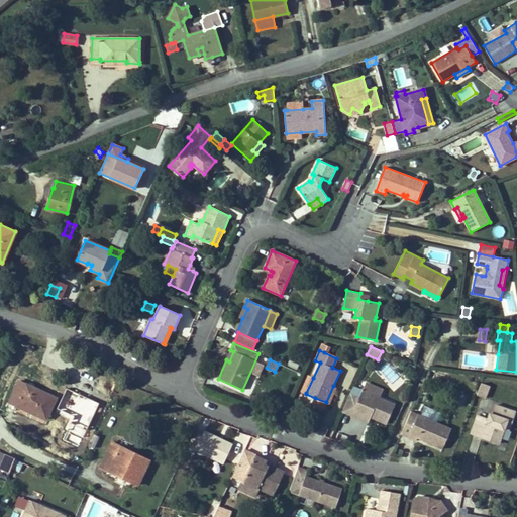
[(299,364),(290,359),(288,364),(297,368),(299,364)]
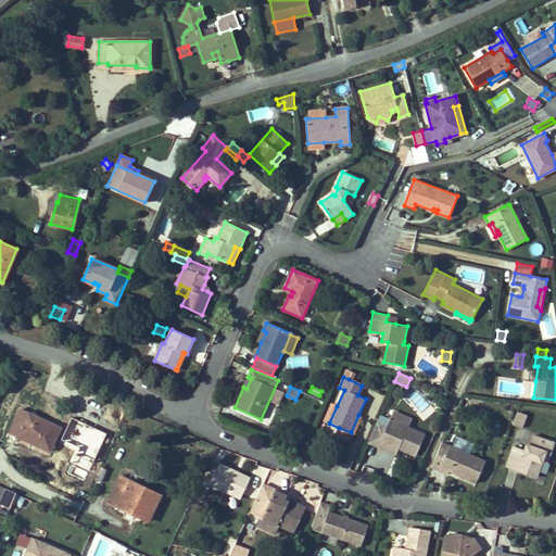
[(72,402),(65,418),(80,425),(88,409),(72,402)]
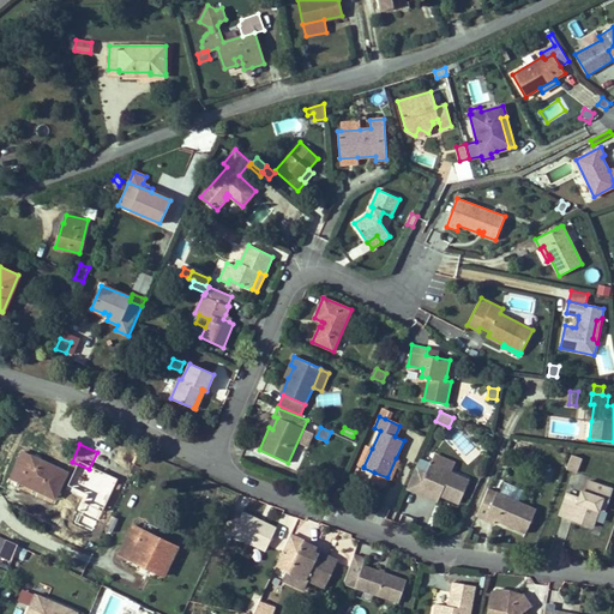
[(363,467),(372,449),(367,446),(359,464),(363,467)]
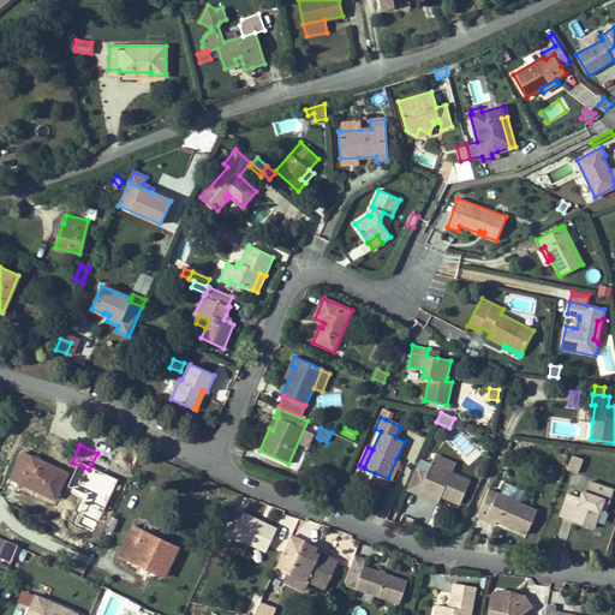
[(23,453),(11,478),(55,499),(67,473),(23,453)]
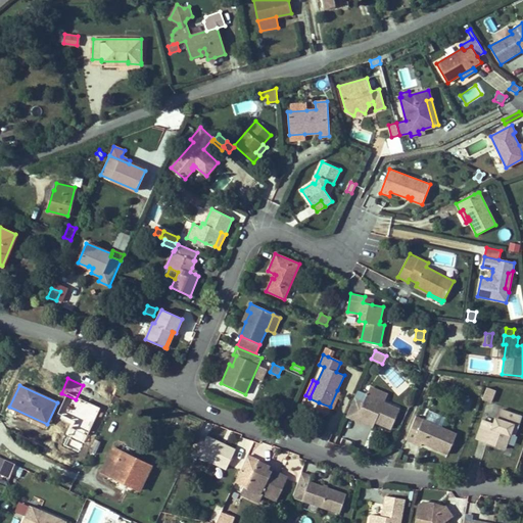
[(399,410),(383,402),(386,394),(371,387),(368,393),(367,392),(366,394),(358,391),(346,416),(357,420),(359,415),(375,422),(390,429),(399,410)]
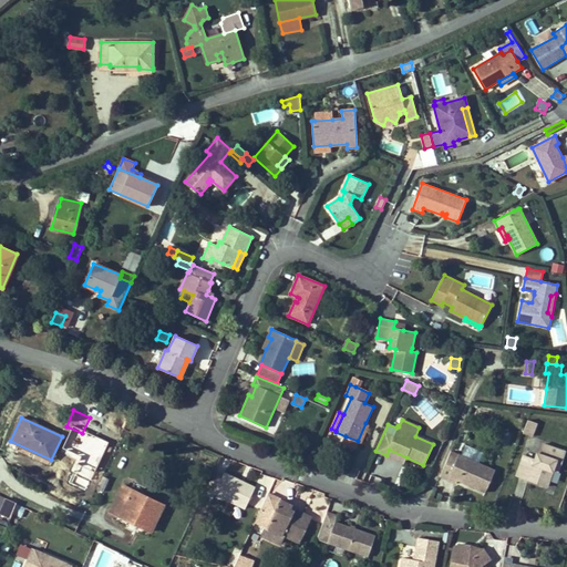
[(532,436),(537,423),(528,420),(523,433),(532,436)]
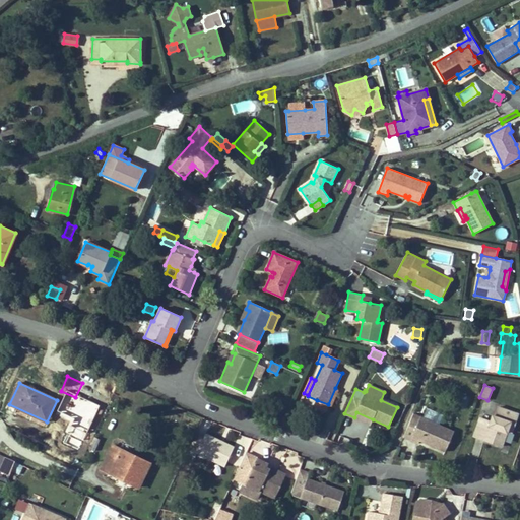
[(331,406),(338,389),(335,388),(328,404),(331,406)]
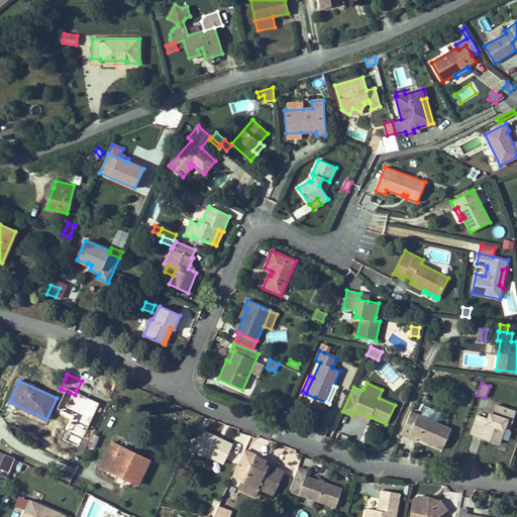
[(323,409),(326,402),(315,398),(312,404),(323,409)]
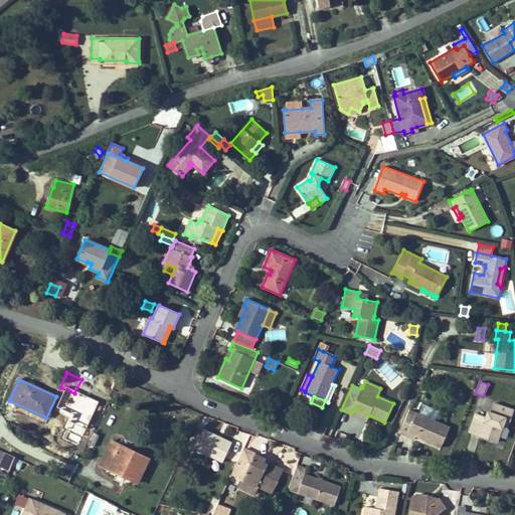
[(509,422),(513,409),(493,402),(490,412),(488,411),(485,417),(476,413),(469,432),(480,436),(481,432),(489,435),(488,439),(497,442),(503,426),(504,421),(509,422)]
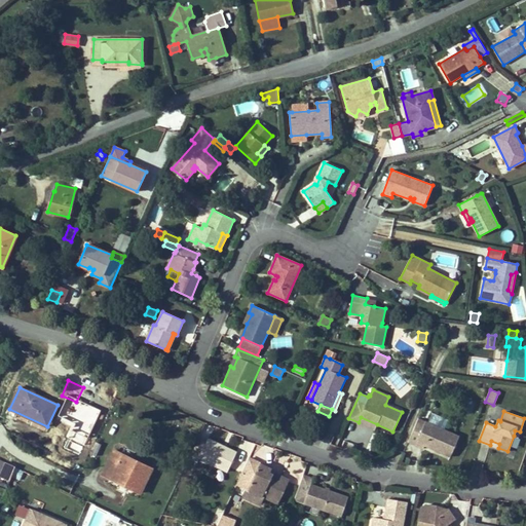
[(377,424),(361,417),(359,422),(375,429),(377,424)]
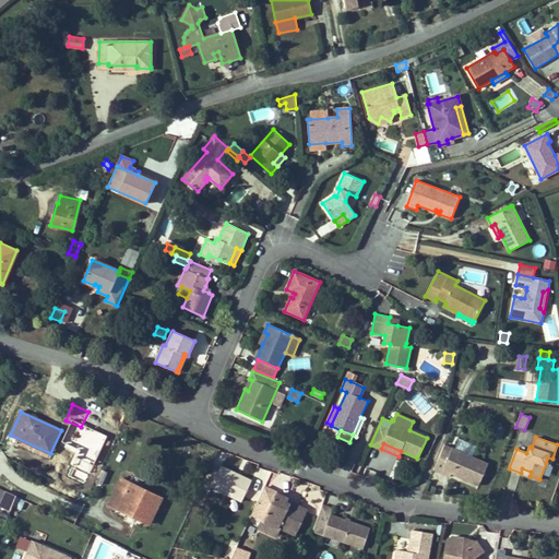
[(488,463),(444,444),(439,458),(447,461),(441,473),(450,477),(451,473),(459,477),(460,475),(462,476),(462,478),(478,485),(488,463)]
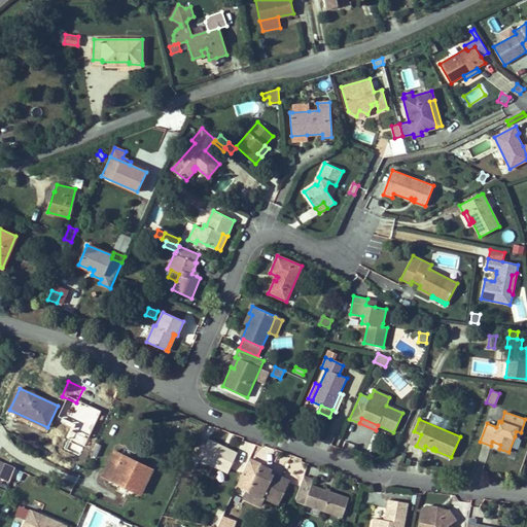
[(84,442),(92,428),(85,426),(79,438),(84,442)]
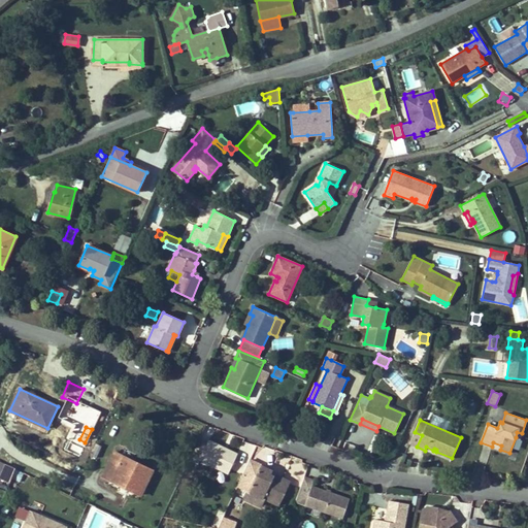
[(417,447),(422,435),(415,432),(409,443),(417,447)]
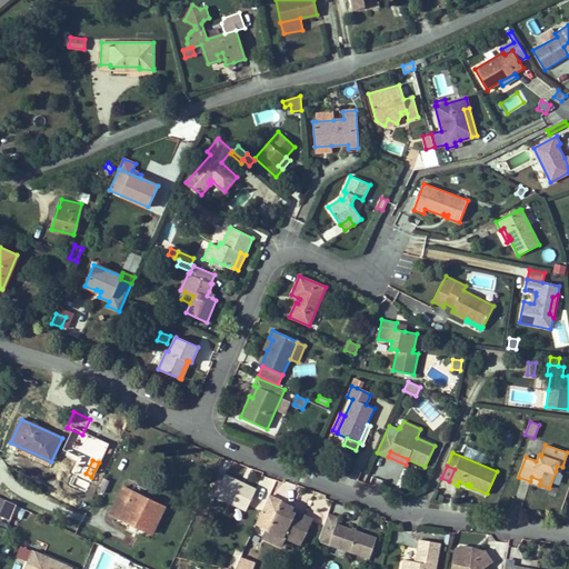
[(225,475),(222,478),(215,475),(205,495),(213,499),(215,496),(246,510),(256,489),(225,475)]
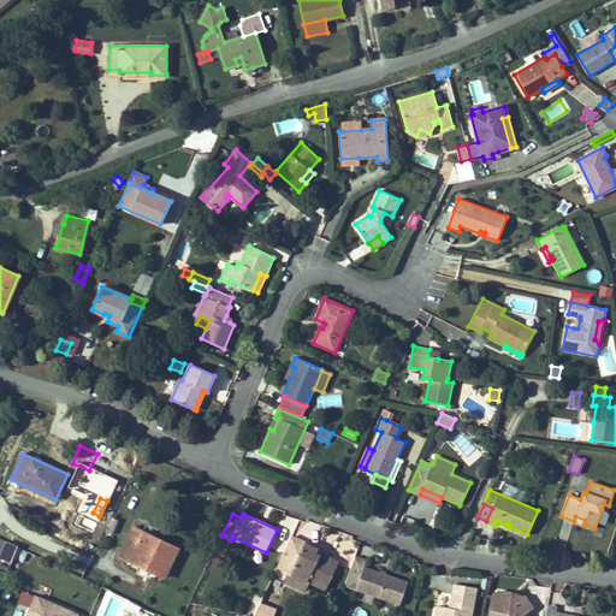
[(106,531),(112,534),(118,520),(112,517),(106,531)]
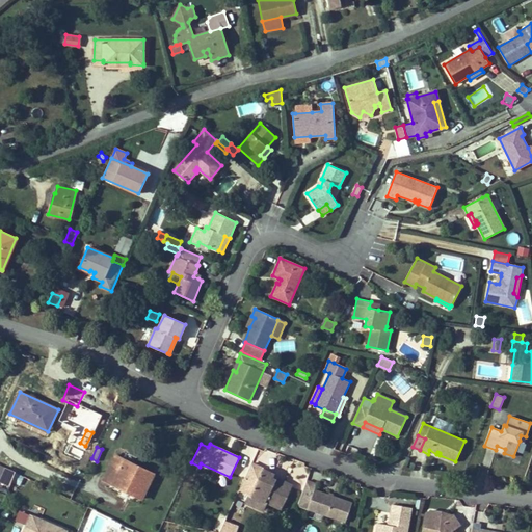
[(143,495),(154,474),(115,455),(103,478),(112,482),(113,480),(143,495)]
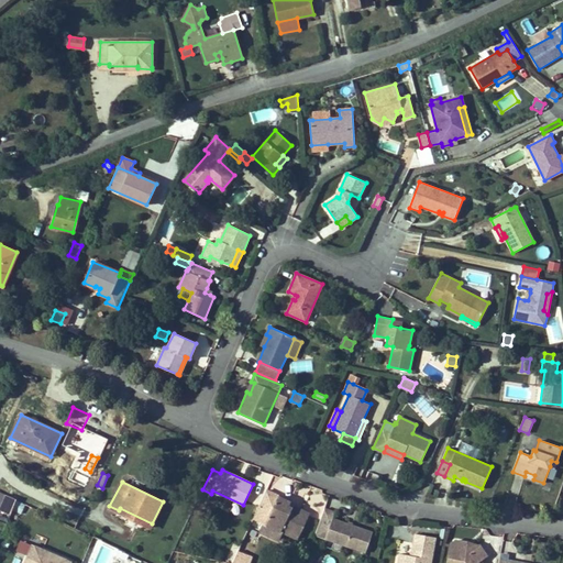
[(309,514),(299,509),(298,511),(288,507),(289,505),(290,503),(278,497),(278,496),(266,490),(253,518),(265,523),(261,532),(278,540),(283,531),(298,539),(309,514)]
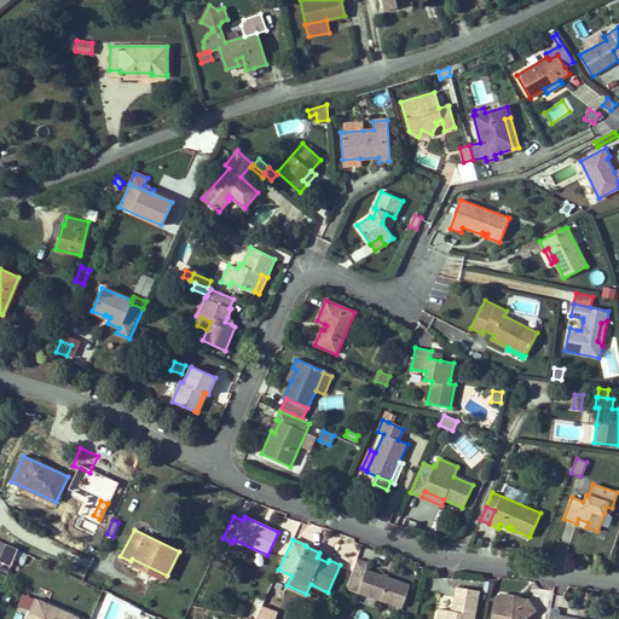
[(0,559),(0,561),(11,566),(13,560),(18,549),(6,544),(0,559)]
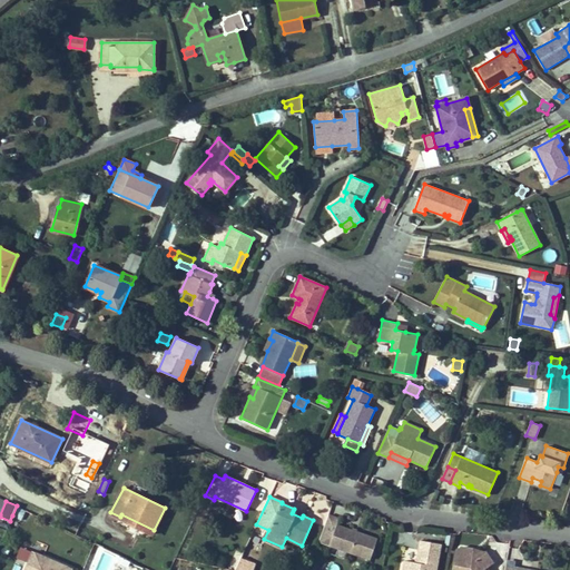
[(21,520),(26,510),(17,505),(12,516),(21,520)]
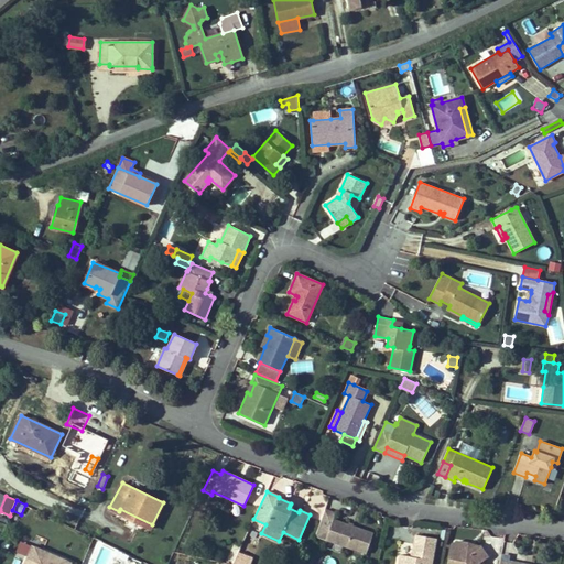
[(150,529),(152,524),(120,509),(119,511),(118,512),(150,529)]
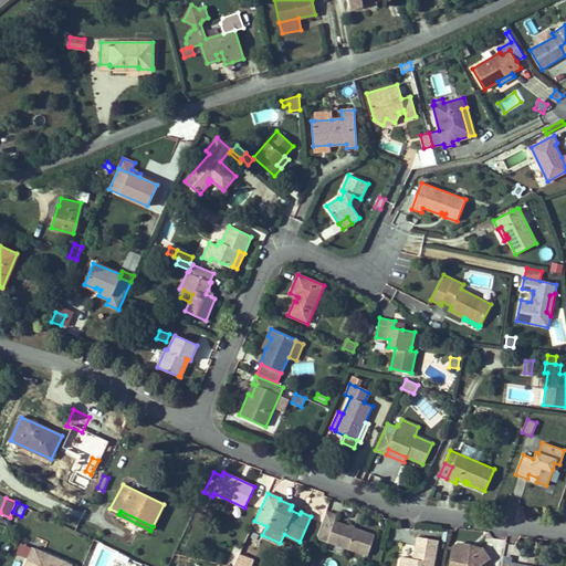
[(375,535),(335,522),(337,515),(326,511),(316,537),(367,555),(375,535)]
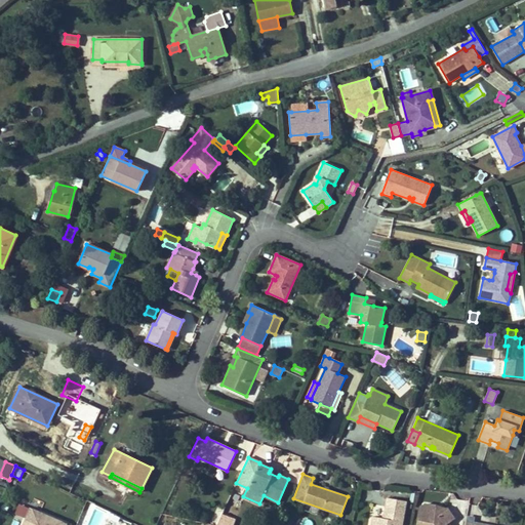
[(401,524),(406,500),(388,497),(384,518),(373,516),(371,524),(401,524)]
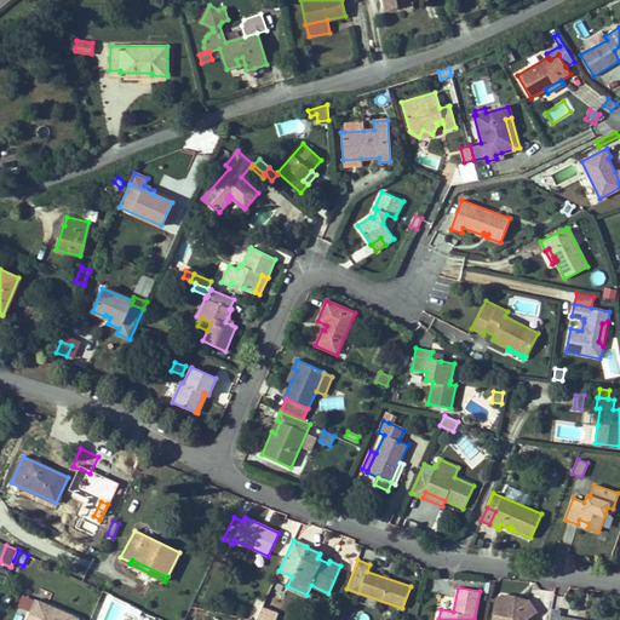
[(498,619),(530,619),(528,616),(537,612),(528,601),(521,606),(516,600),(516,597),(501,595),(497,598),(494,609),(499,616),(498,619)]
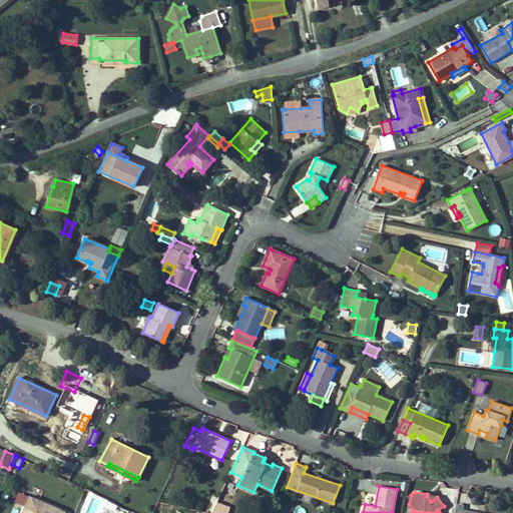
[(29,496),(22,512),(63,512),(64,512),(29,496)]
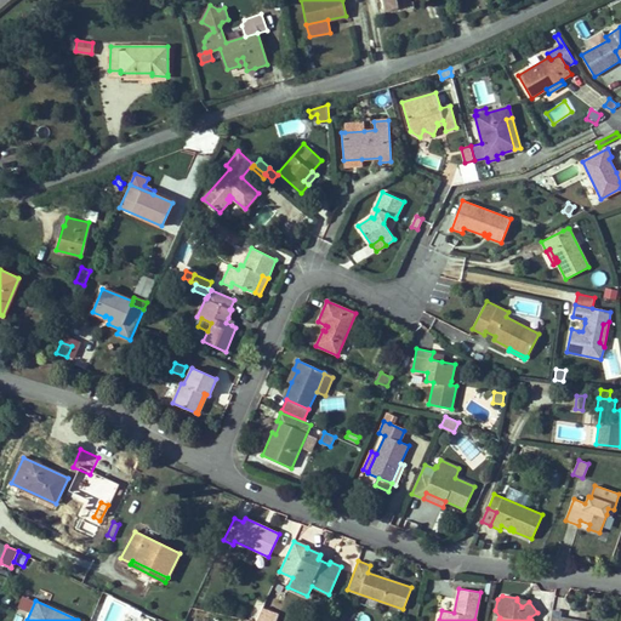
[(267,620),(271,611),(262,608),(255,620),(267,620)]
